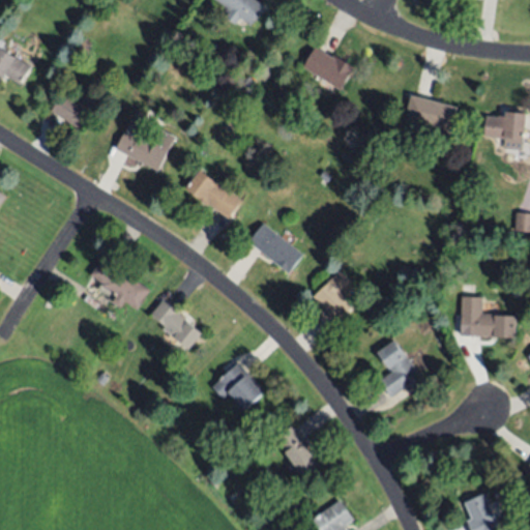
[(256,0),(265,6),(251,25),(240,17),(234,24),(225,17),(230,10),(216,0),(256,0)]
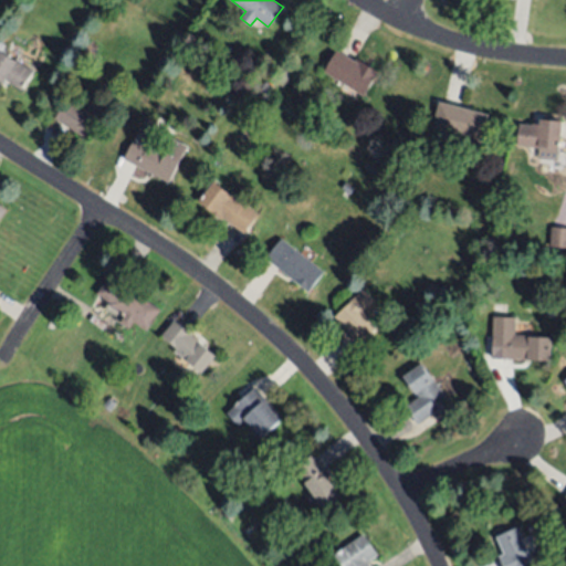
[(324,71),(337,50),(357,63),(359,60),(378,71),(364,95),(324,71)]
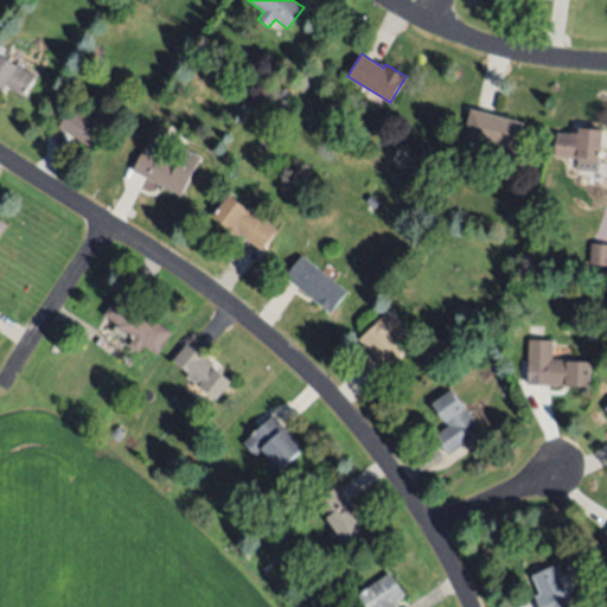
[(21,96),(5,84),(1,89),(0,88),(0,55),(17,66),(18,64),(36,77),(21,96)]
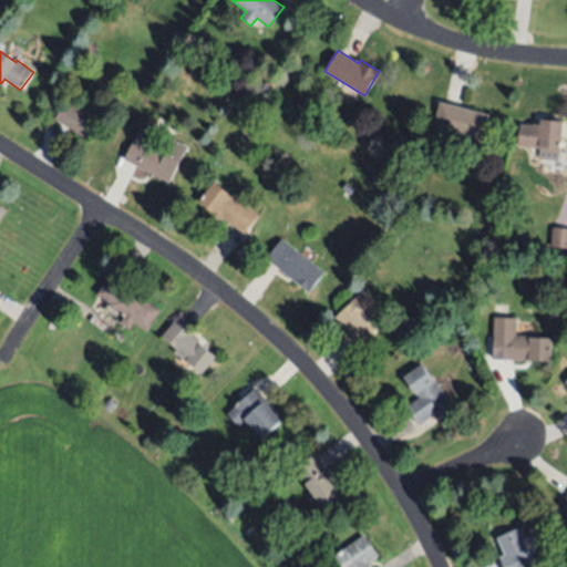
[(269,93),(261,89),(266,83),(272,86),(269,93)]
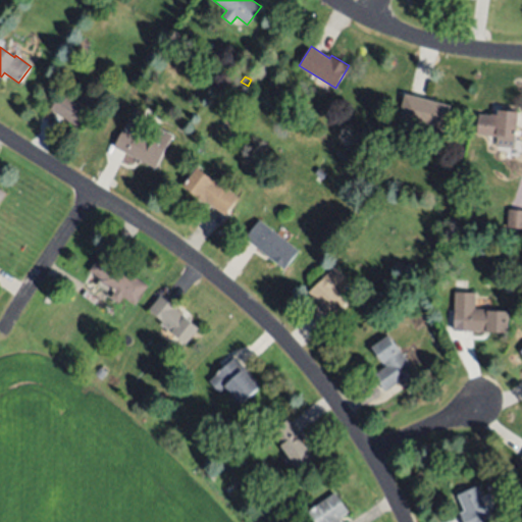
[(51,109),(62,90),(85,104),(91,94),(101,101),(93,114),(90,112),(81,127),(51,109)]
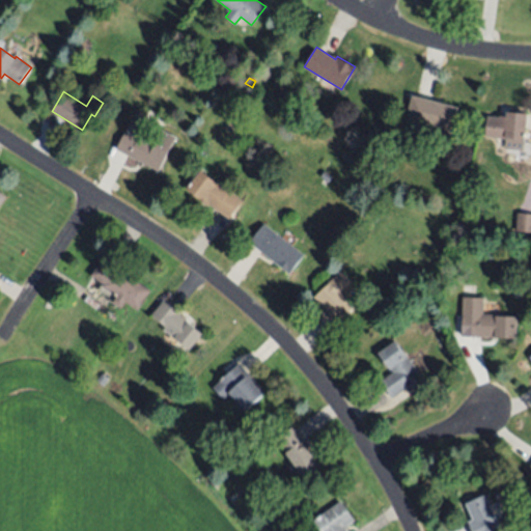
[(412,94),(457,107),(451,130),(406,118),(412,94)]
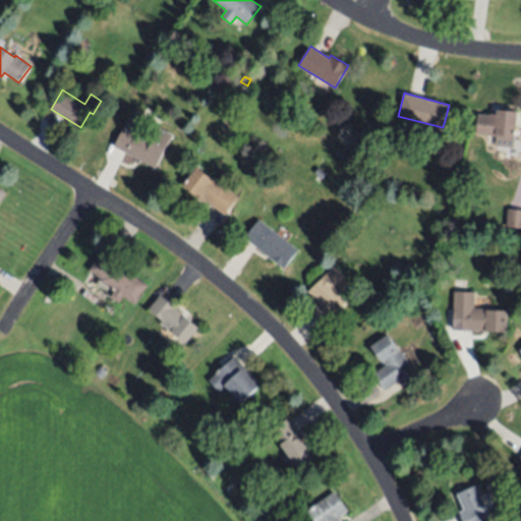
[(516,111),(512,147),(494,145),(495,135),(476,133),(477,114),(490,115),(490,113),(496,114),(496,109),(516,111)]
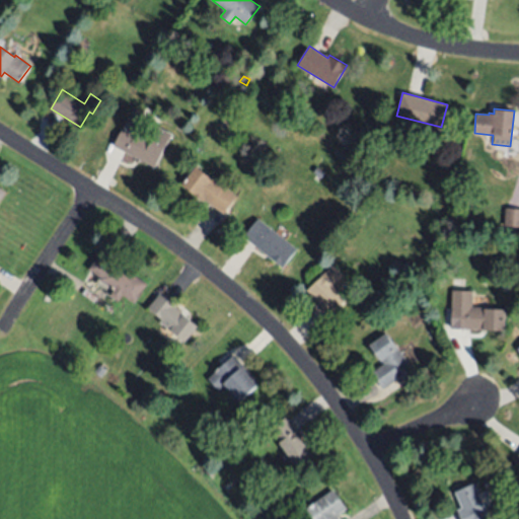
[(230,124),(224,120),(228,113),(235,118),(230,124)]
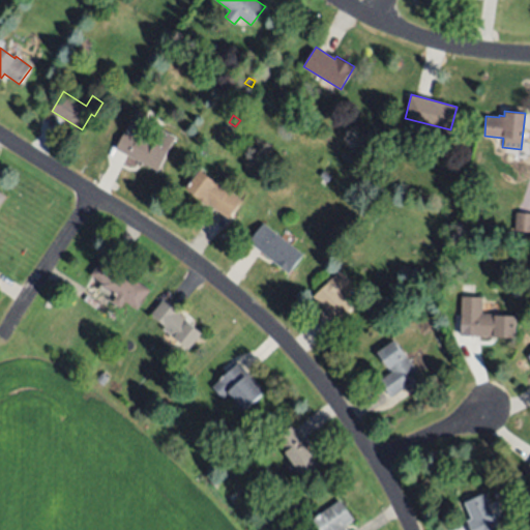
[(139,123),(135,133),(126,128),(130,119),(139,123)]
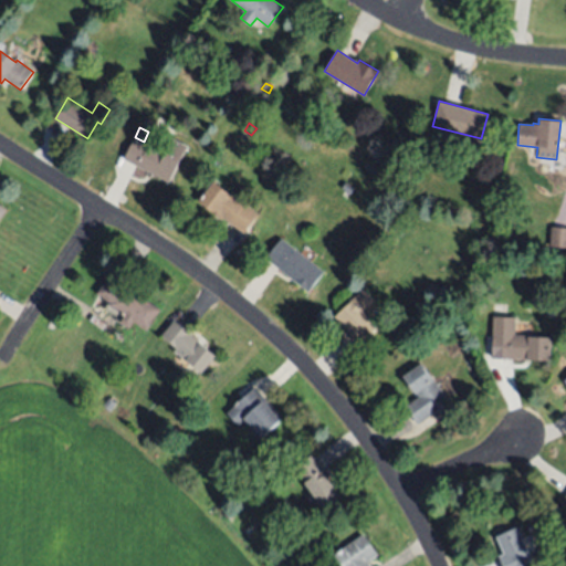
[(187,146),(168,182),(123,159),(133,138),(148,146),(149,144),(165,152),(171,138),(187,146)]
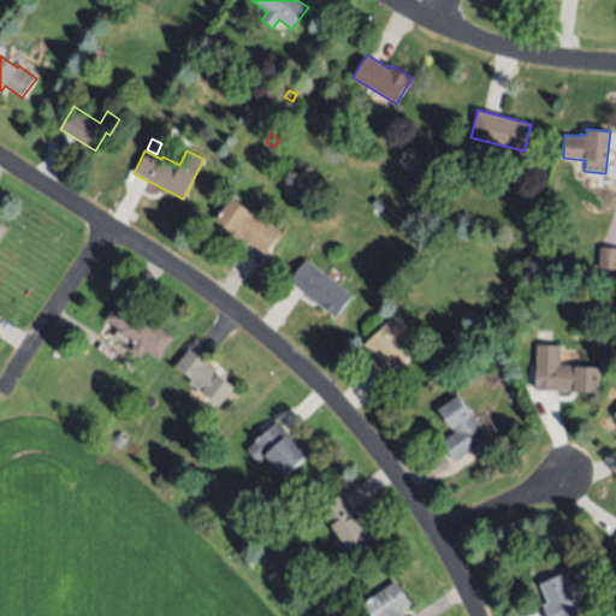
[(265,253),(243,237),(241,240),(215,220),(232,197),(250,211),(254,212),(280,231),(265,253)]
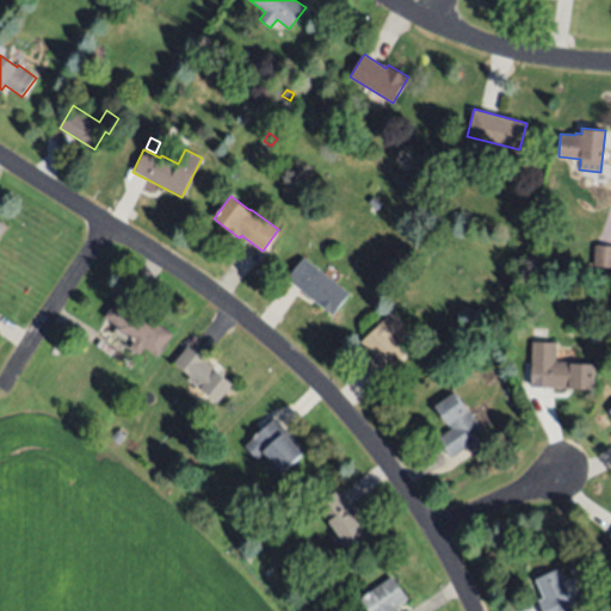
[(377,209),(368,203),(371,196),(382,203),(377,209)]
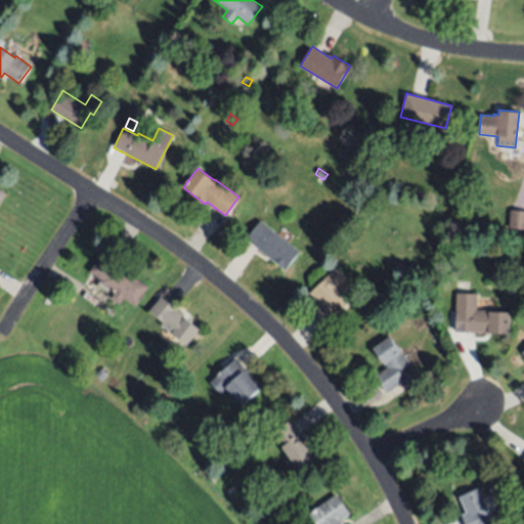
[(523,210),(523,227),(509,227),(510,210),(523,210)]
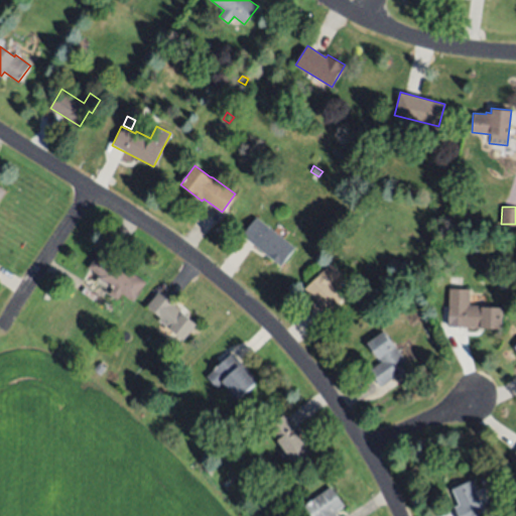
[(280,266),(241,236),(256,217),(294,247),(280,266)]
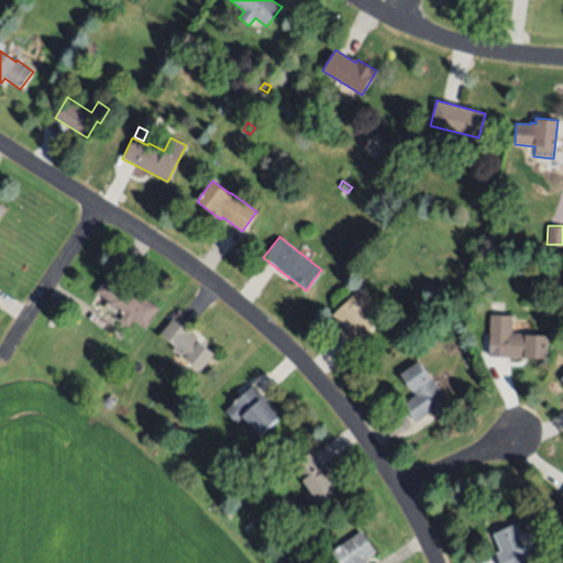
[(110,272),(159,307),(145,327),(131,317),(127,322),(120,318),(124,311),(96,291),(110,272)]
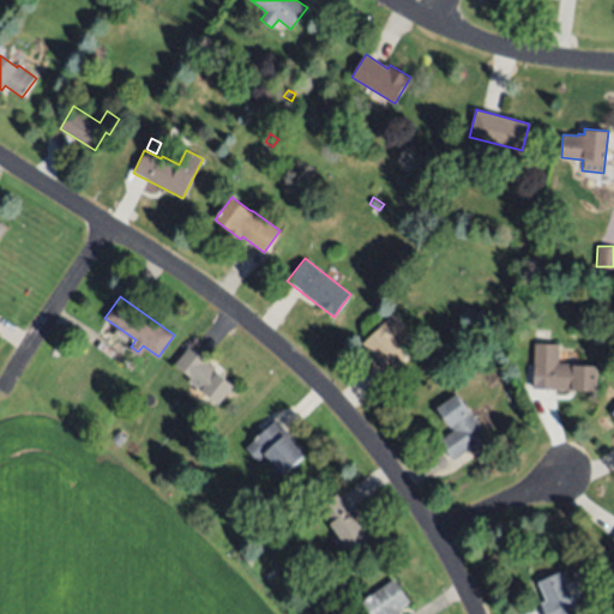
[(390,373),(362,342),(395,313),(407,326),(393,338),(409,356),(390,373)]
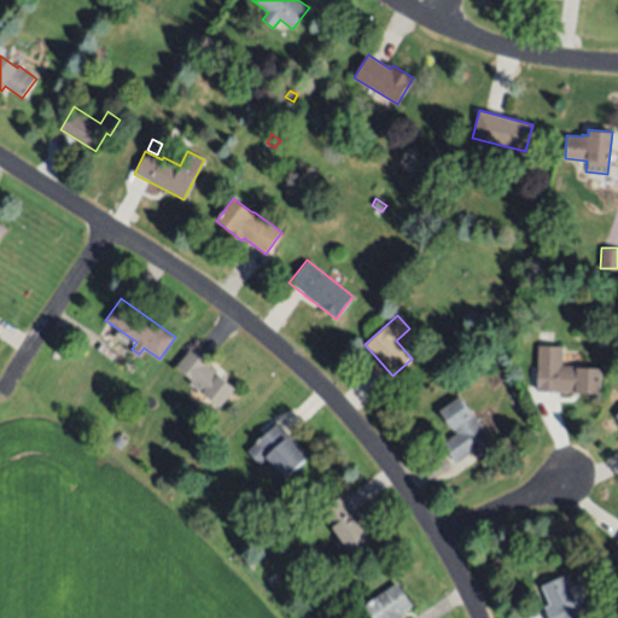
[(537,391),(538,347),(563,347),(563,365),(602,366),(601,394),(537,391)]
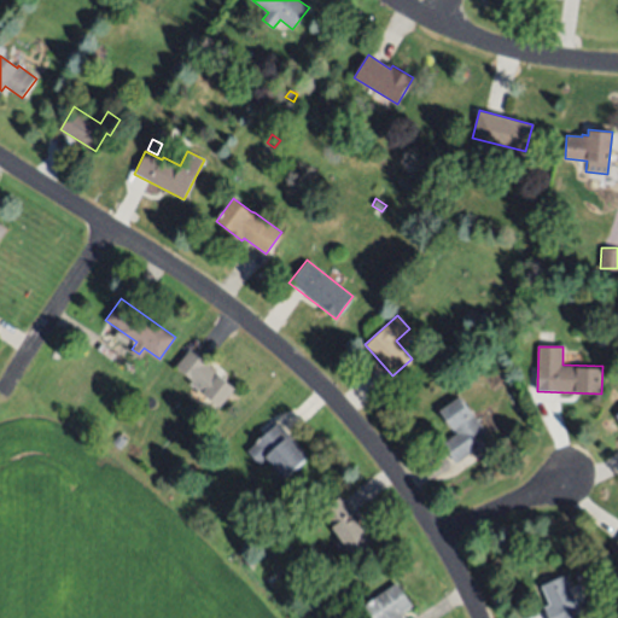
[(176,366),(190,350),(235,386),(221,406),(207,394),(205,396),(190,384),(193,379),(176,366)]
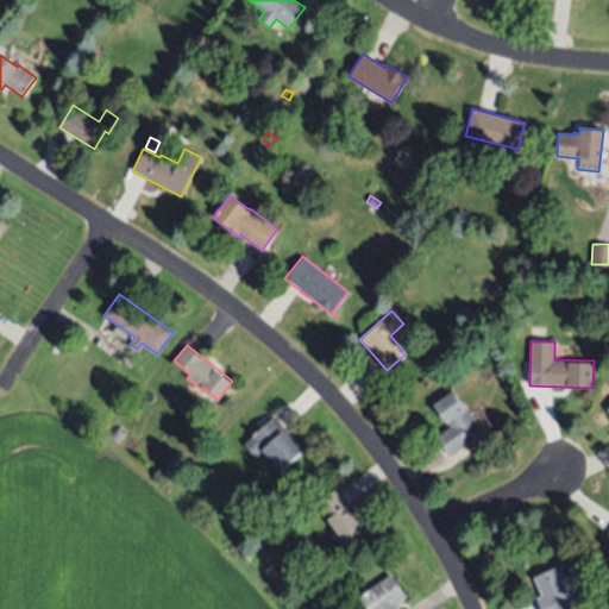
[(449,458),(435,438),(449,428),(433,405),(453,391),(482,435),(449,458)]
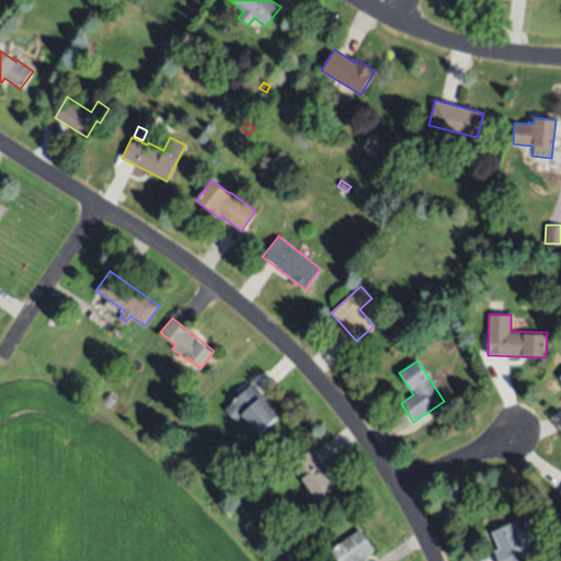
[(252,382),(278,414),(258,433),(241,414),(235,421),(224,408),(252,382)]
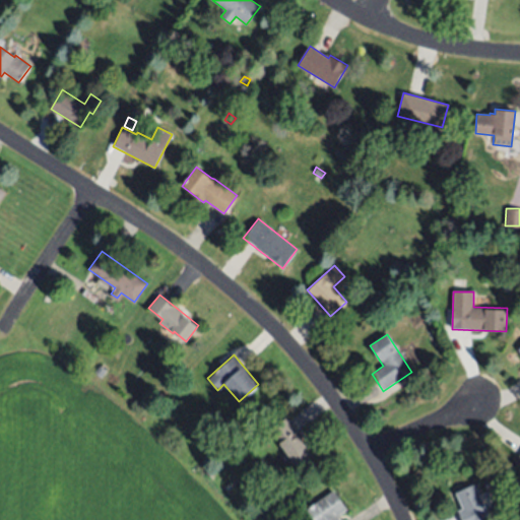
[(297,466),(269,430),(285,418),(312,455),(297,466)]
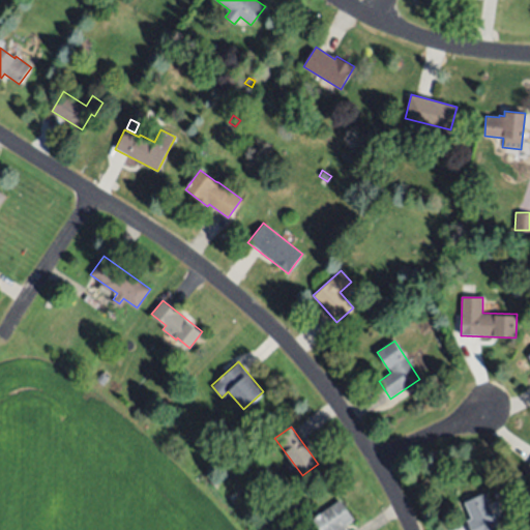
[(483,494),(499,528),(494,529),(471,529),(466,520),(472,517),(465,502),(483,494)]
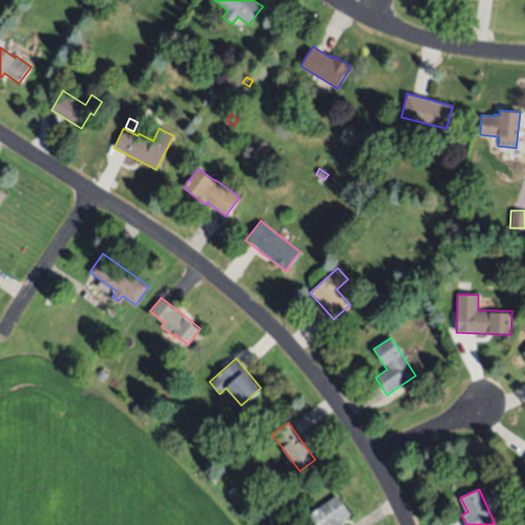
[(317,524),(310,515),(336,495),(350,515),(341,521),(344,524),(317,524)]
